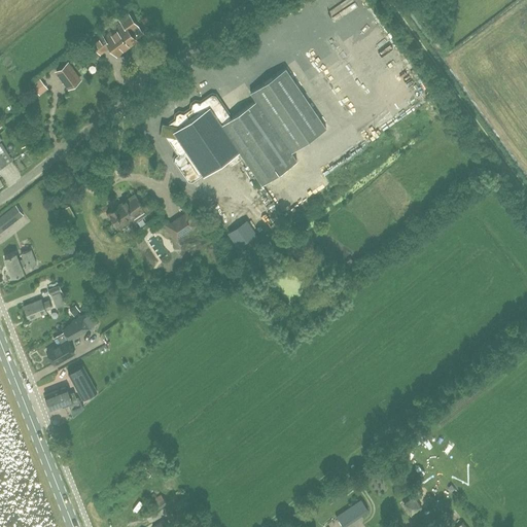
[(123,48),(133,40),(135,42),(144,35),(129,14),(120,21),(123,25),(104,38),(102,35),(92,42),(100,54),(109,46),(116,56),(124,50),(123,48)]
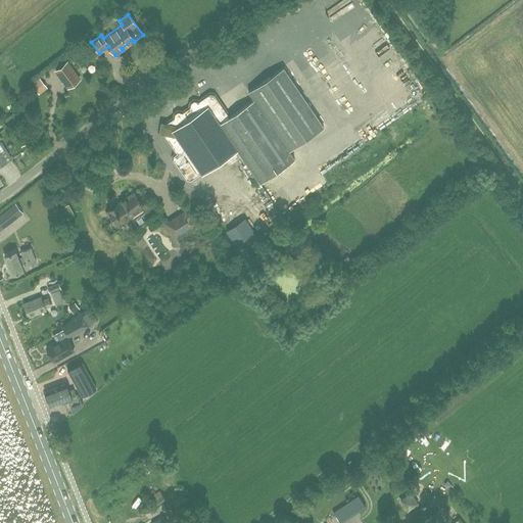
[(260,42),(250,47),(253,53),(264,47),(260,42)]
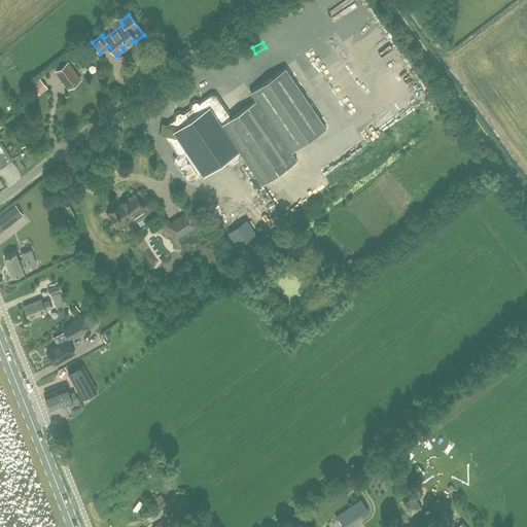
[(69,89),(80,80),(67,63),(57,71),(69,89)]
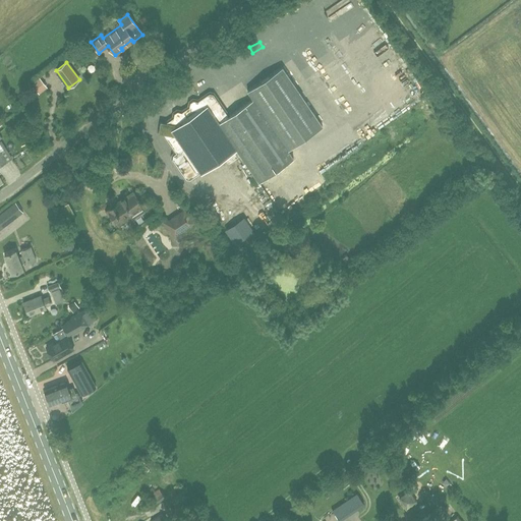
[(323,126),(282,67),(247,91),(253,99),(229,116),(214,94),(210,93),(198,100),(193,100),(189,102),(188,107),(182,111),(177,110),(174,113),(173,117),(165,123),(167,126),(166,131),(163,133),(176,153),(173,155),(172,159),(186,179),(190,180),(236,149),(259,182),(294,159),(288,150),(323,126)]
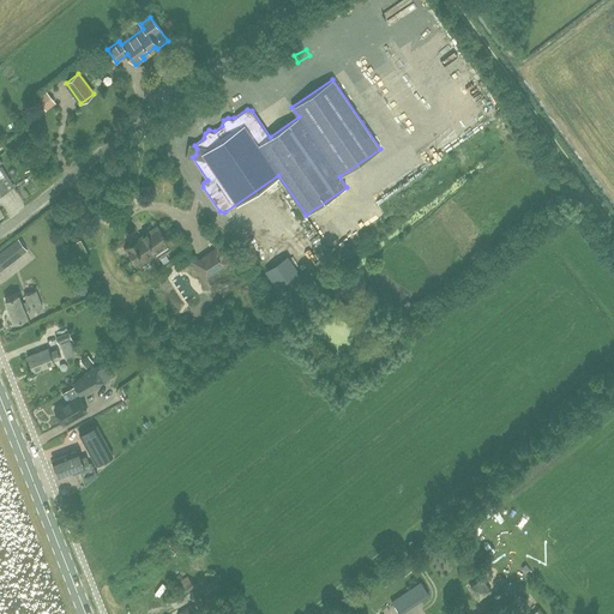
[(49,110),(61,104),(54,92),(43,98),(49,110)]
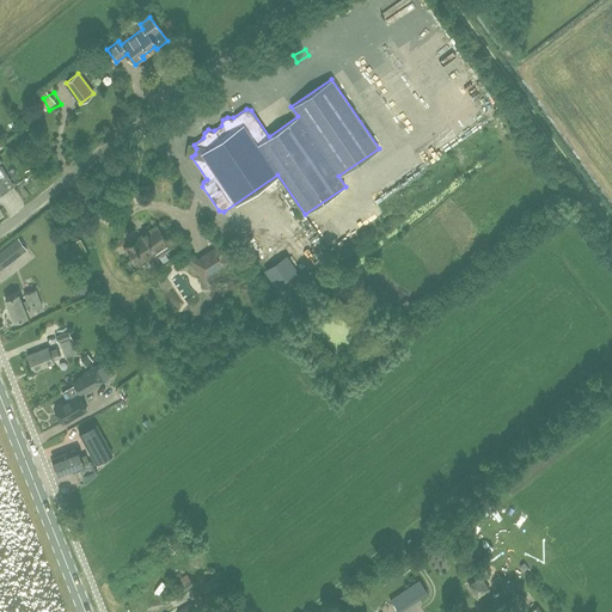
[(0,195),(14,187),(1,166),(0,166),(0,195)]
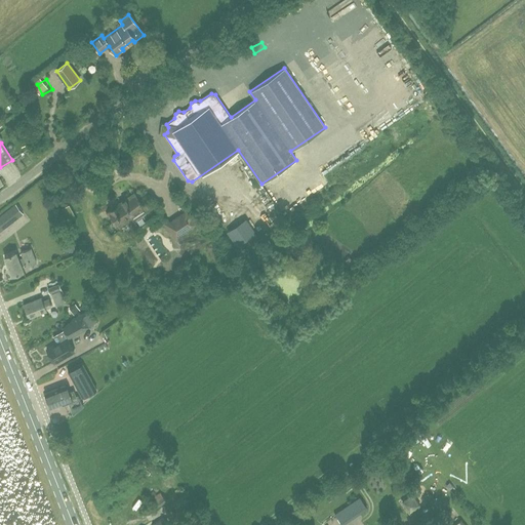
[(4,175),(0,178),(0,190),(10,184),(4,175)]
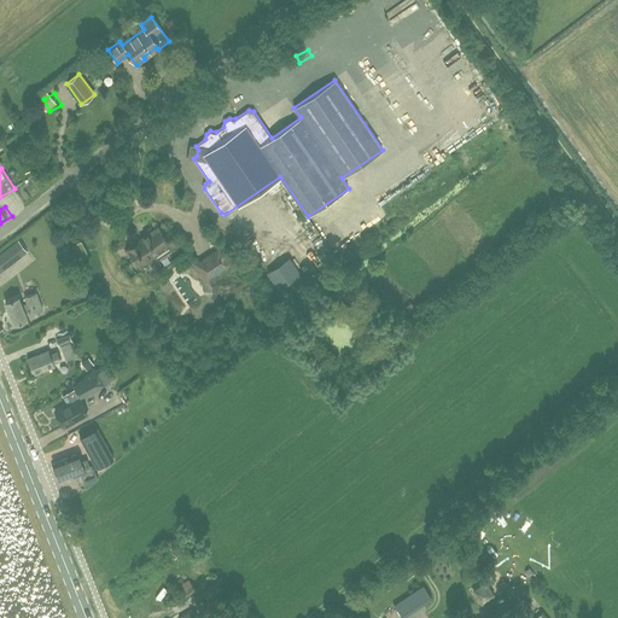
[(162,232),(157,226),(138,239),(139,240),(136,243),(135,240),(128,245),(129,248),(123,251),(128,258),(130,257),(133,261),(134,260),(141,270),(153,261),(151,258),(152,257),(158,261),(173,251),(170,249),(182,240),(174,228),(165,233),(163,231),(162,232)]
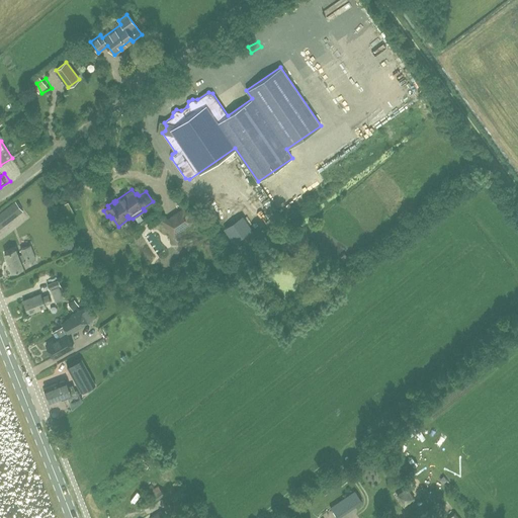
[(0,229),(23,211),(15,201),(0,212),(0,229)]
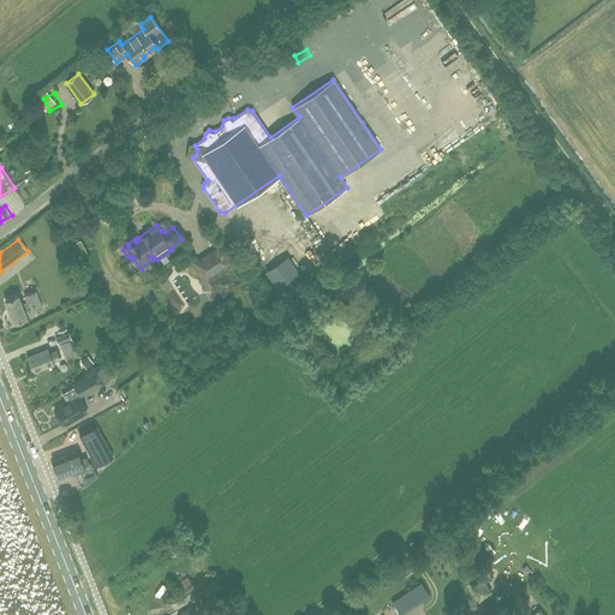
[(81,240),(72,244),(76,252),(84,248),(81,240)]
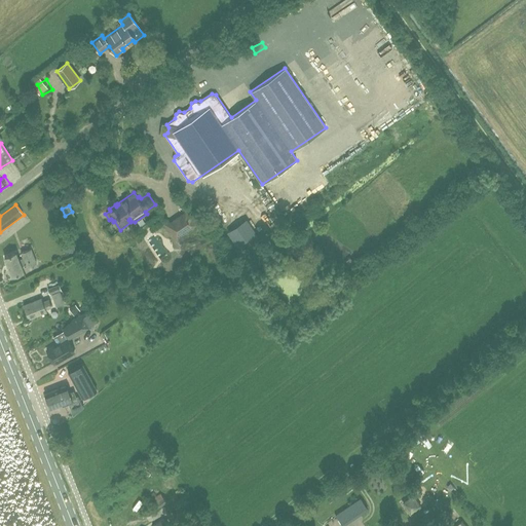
[(176,236),(194,224),(187,212),(167,225),(176,236)]
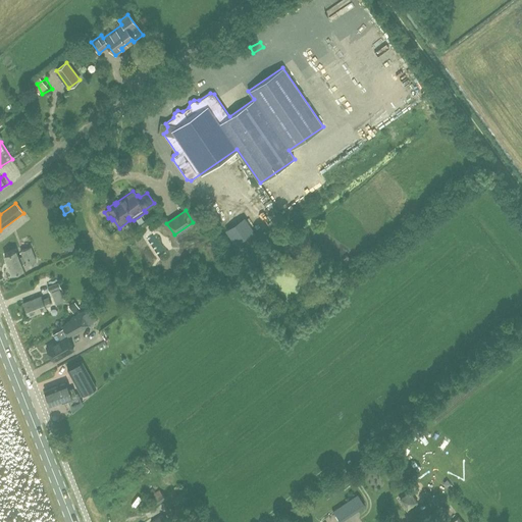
[(240,210),(231,216),(235,220),(243,215),(240,210)]
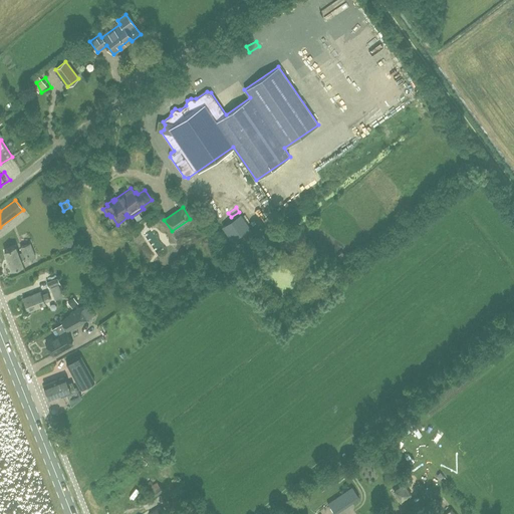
[(36,257),(30,244),(21,248),(23,252),(18,254),(15,247),(4,252),(12,270),(23,265),(21,261),(25,259),(26,261),(36,257)]
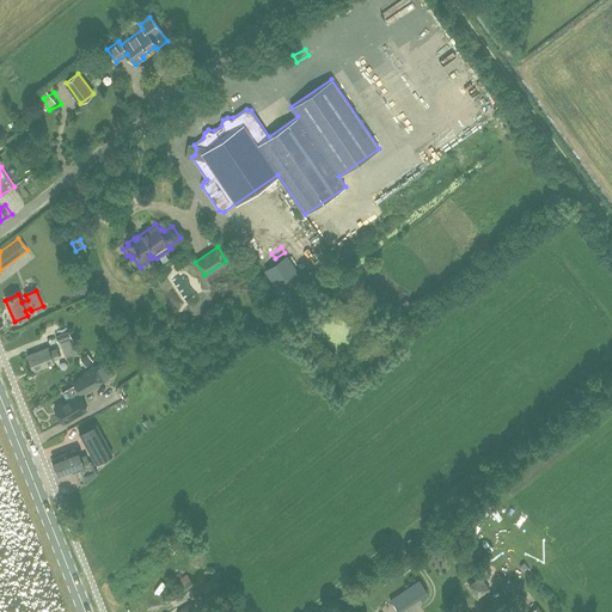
[(74,353),(69,338),(71,338),(68,331),(55,336),(57,343),(60,342),(66,356),(74,353)]
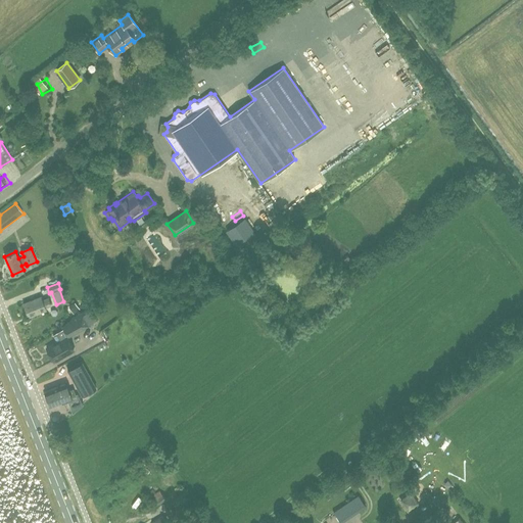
[(43,301),(42,296),(25,303),(30,318),(47,311),(46,307),(52,304),(49,299),(43,301)]
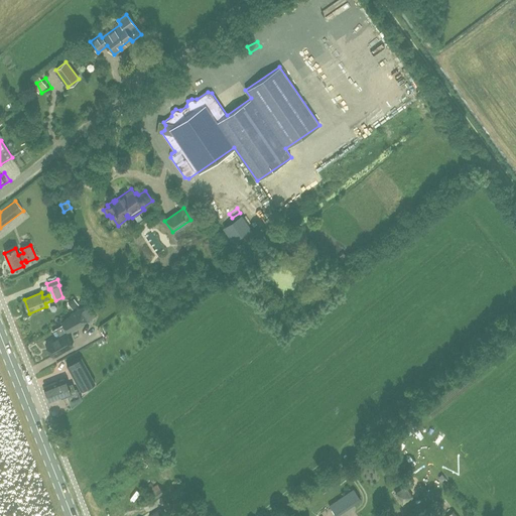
[(70,314),(60,319),(69,333),(88,321),(79,307),(69,312),(70,314)]
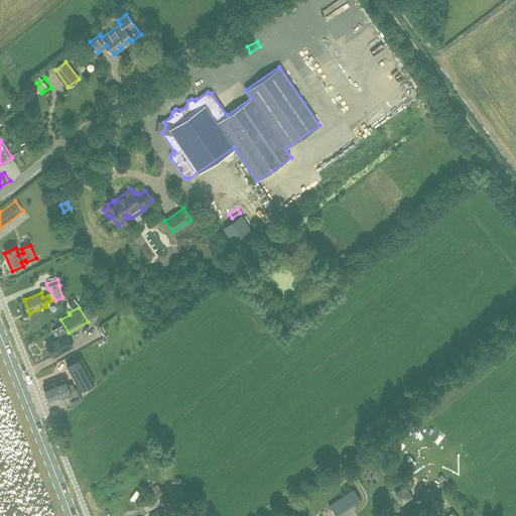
[(53,357),(73,347),(66,334),(46,345),(53,357)]
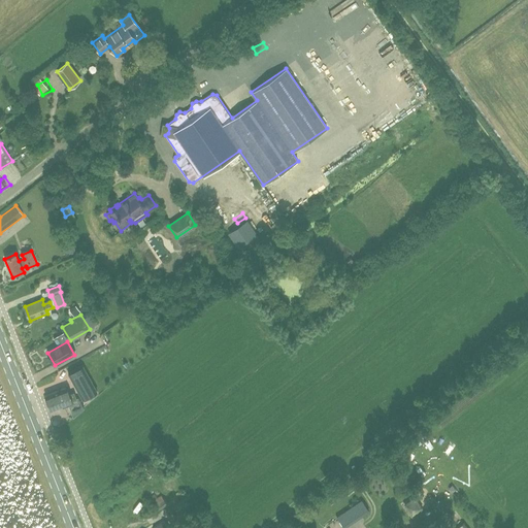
[(134,362),(149,355),(144,345),(129,354),(134,362)]
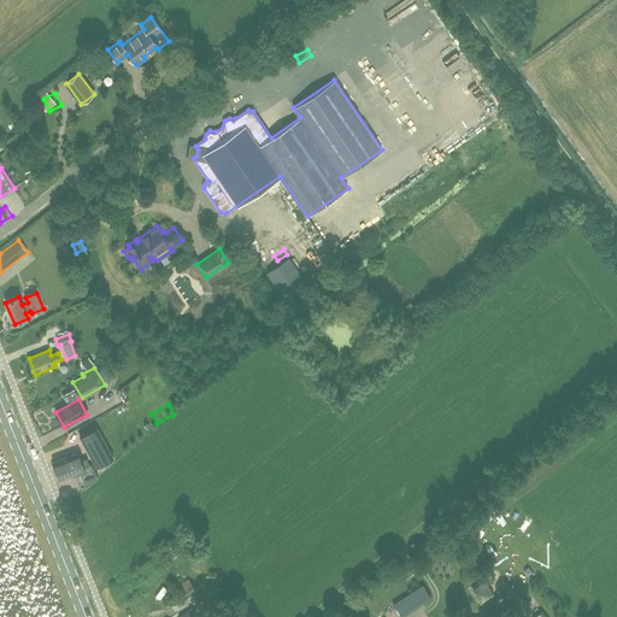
[(115,439),(88,456),(97,468),(123,452),(115,439)]
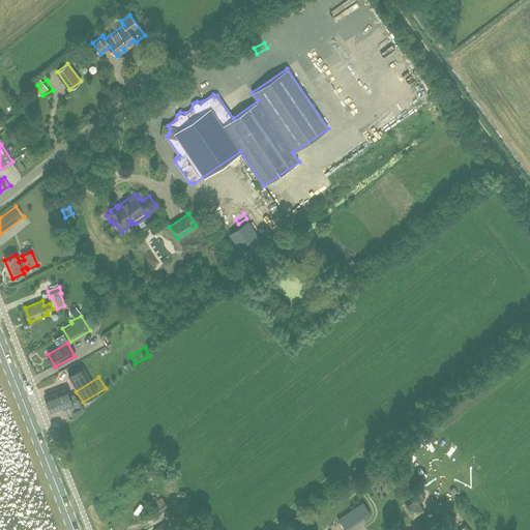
[(68,396),(66,389),(45,398),(50,412),(61,408),(62,410),(72,406),(78,404),(74,394),(68,396)]
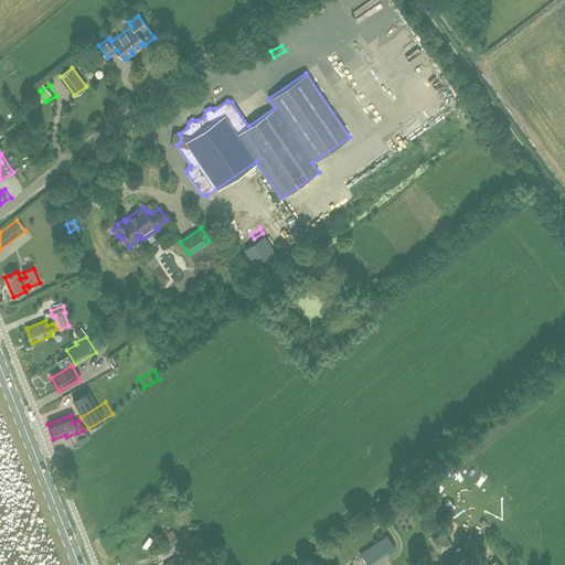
[(167,551),(180,542),(172,530),(159,539),(167,551)]
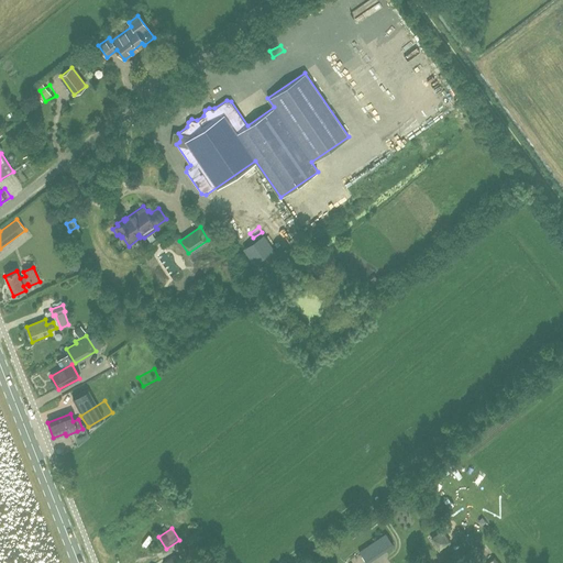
[(438,551),(451,543),(443,530),(430,538),(438,551)]
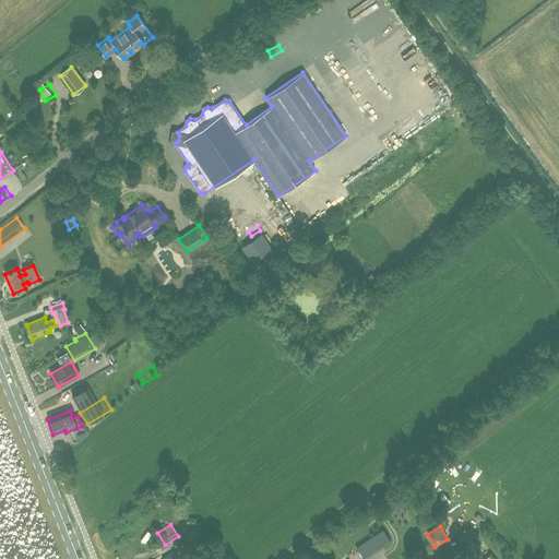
[(364,558),(365,558),(391,543),(382,531),(357,548),(364,558)]
